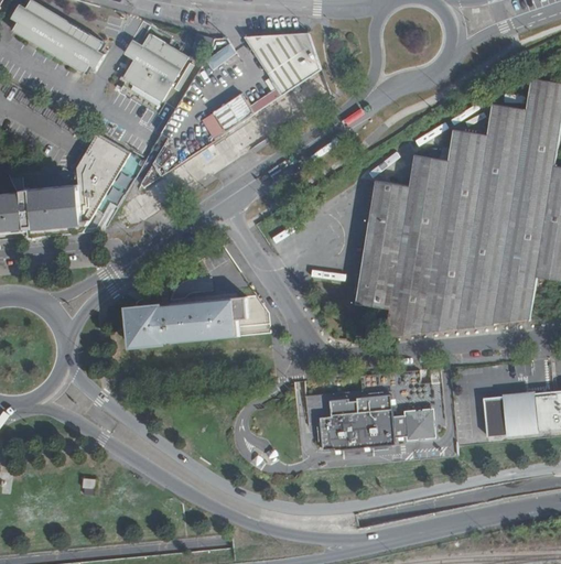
[(13,23),(9,29),(8,32),(84,77),(85,75),(89,69),(92,71),(101,57),(98,55),(103,46),(27,1),(21,9),(18,7),(9,21),(13,23)]
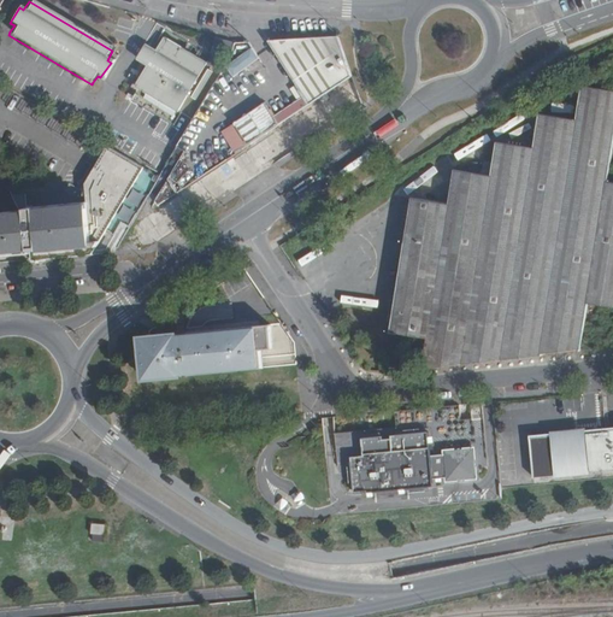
[(331,35),(231,42),(230,53),(157,176),(133,218),(347,75),(331,35)]
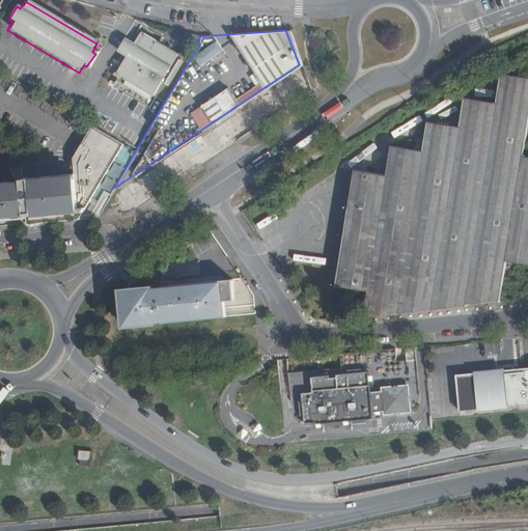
[(114,73),(150,94),(161,80),(167,83),(181,60),(178,59),(179,55),(139,31),(128,51),(124,50),(118,60),(120,62),(114,73)]
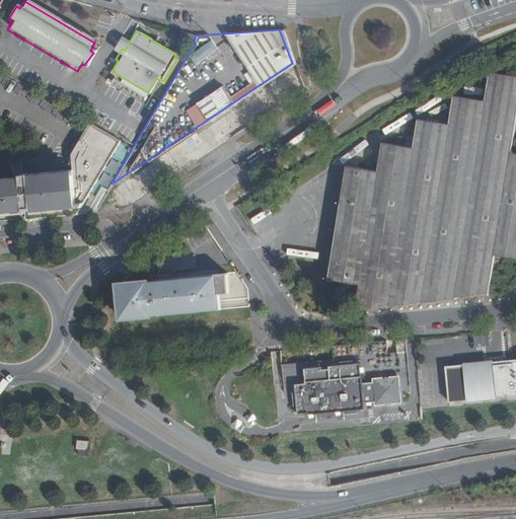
[(194,34),(179,31),(178,36),(193,41),(194,34)]
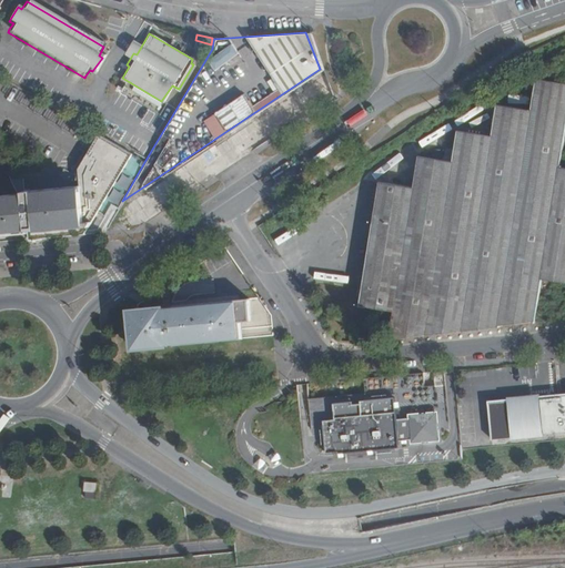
[(127,64),(133,53),(125,48),(117,62),(124,68),(125,67),(127,64)]
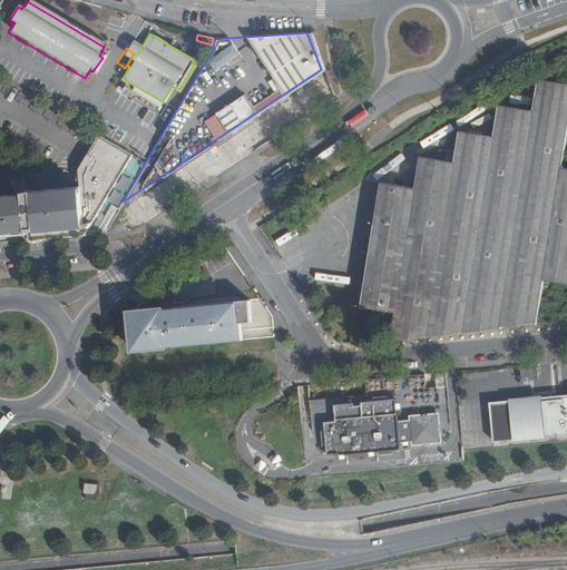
[(119,79),(121,80),(123,78),(129,67),(127,65),(126,67),(125,68),(119,79)]
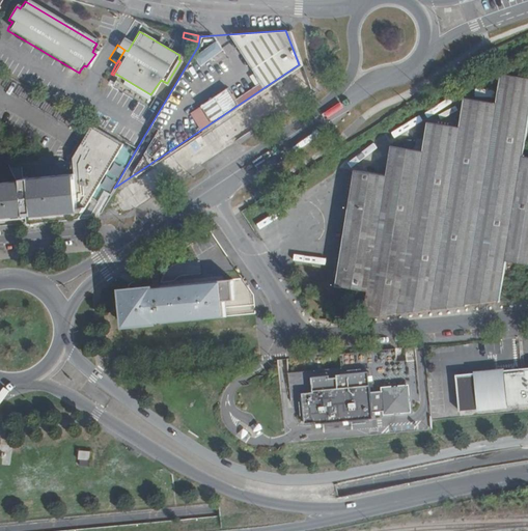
[(154,96),(150,94),(114,73),(113,75),(116,77),(111,84),(147,106),(154,96)]
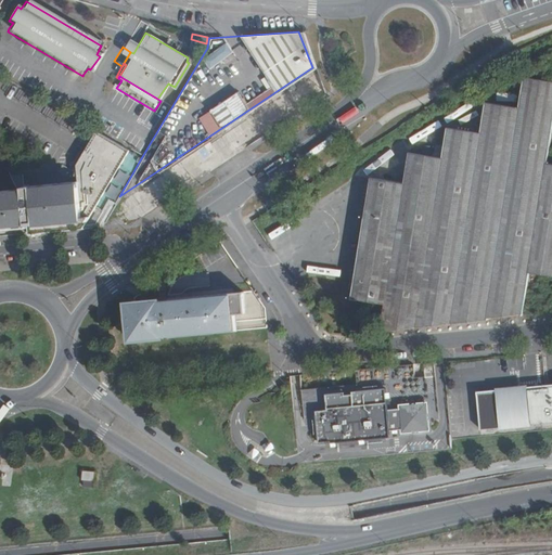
[(379,331),(520,313),(526,273),(551,278),(551,164),(543,163),(551,111),(551,81),(523,77),(517,108),(484,103),(479,133),(446,128),(440,158),(408,153),(402,183),(369,178),(350,289),(349,298),(383,304),(379,331)]
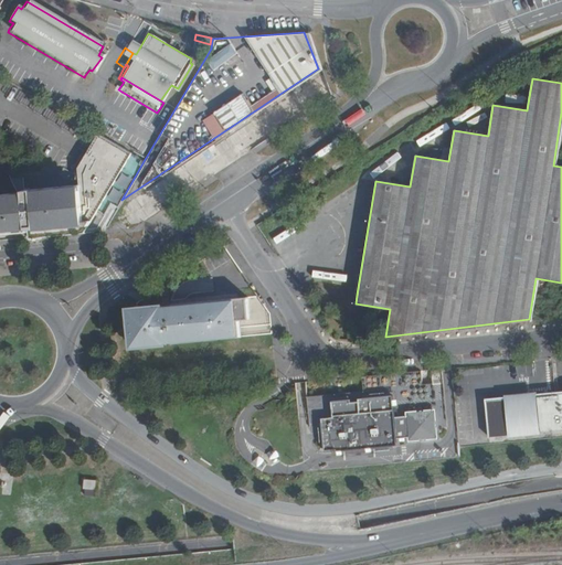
[(0,231),(25,228),(27,238),(82,233),(129,152),(96,132),(75,168),(77,185),(0,193),(0,231)]
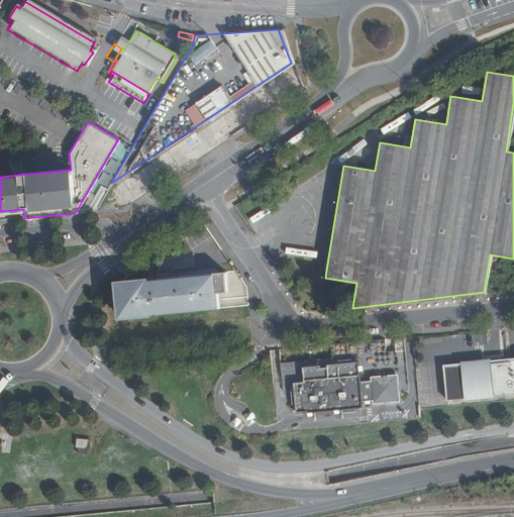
[(117,317),(148,314),(148,313),(155,312),(155,314),(216,308),(215,293),(225,292),(223,272),(151,279),(151,280),(144,280),(144,279),(126,281),(114,282),(117,317)]
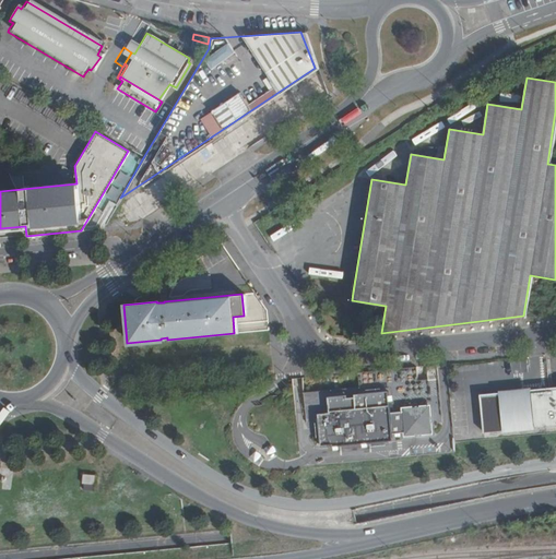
[(555,387),(477,394),(481,431),(555,425),(555,387)]
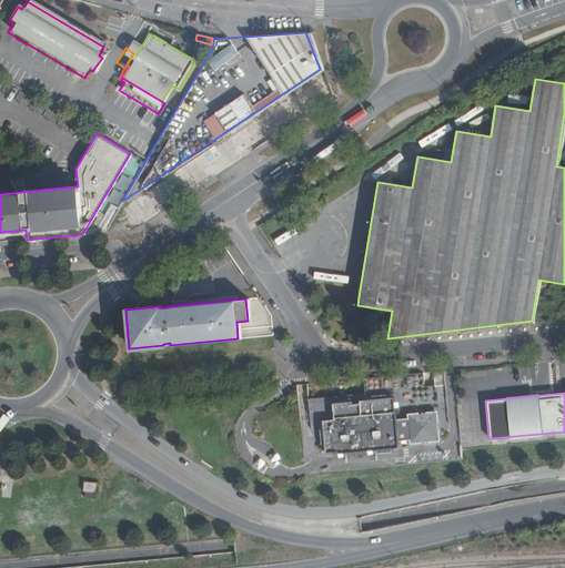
[(308,413),(328,412),(326,397),(308,398),(308,413)]
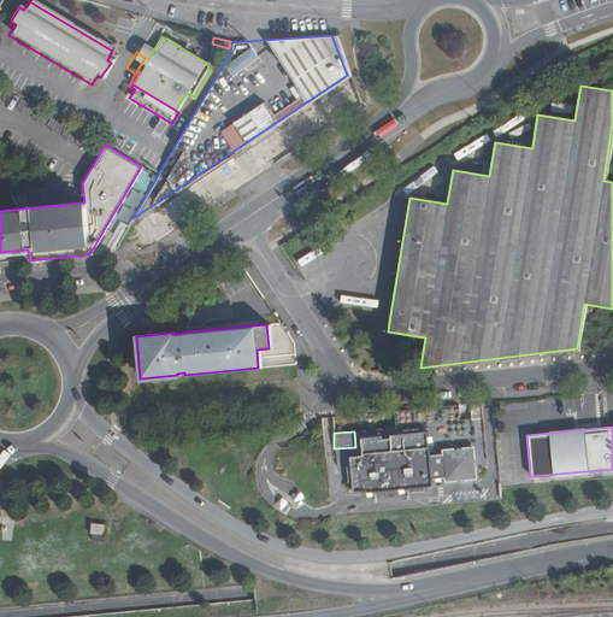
[(426,458),(425,433),(389,436),(389,440),(379,441),(378,436),(359,439),(360,456),(347,457),(351,492),(363,491),(365,493),(429,488),(429,476),(443,475),(444,481),(473,477),(471,448),(441,451),(442,456),(426,458)]
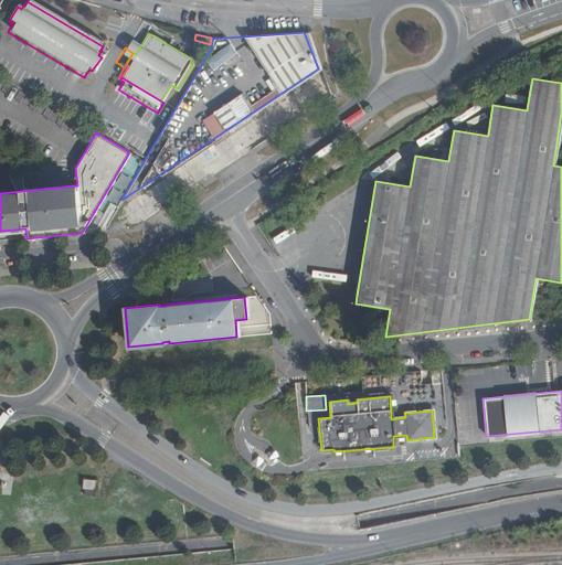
[(93,499),(94,481),(82,481),(82,491),(84,491),(84,498),(93,499)]
